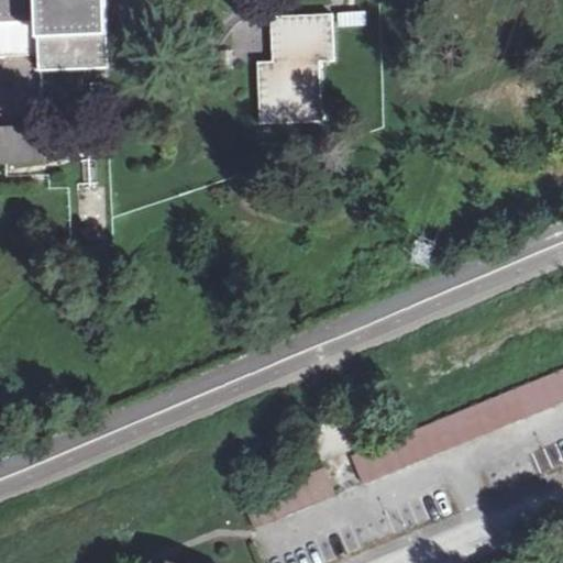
[(0,0),(0,52),(13,52),(13,21),(44,20),(47,65),(111,63),(108,0),(0,0)]
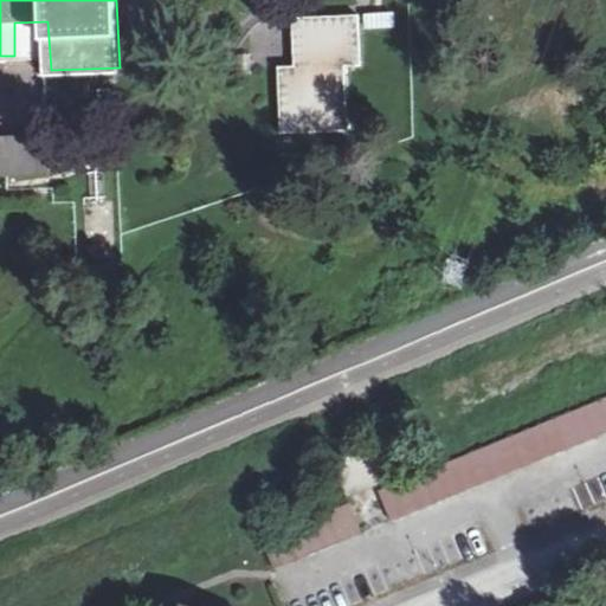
[(276,63),(278,129),(346,127),(343,63),(361,62),(359,10),(292,13),(295,62),(276,63)]
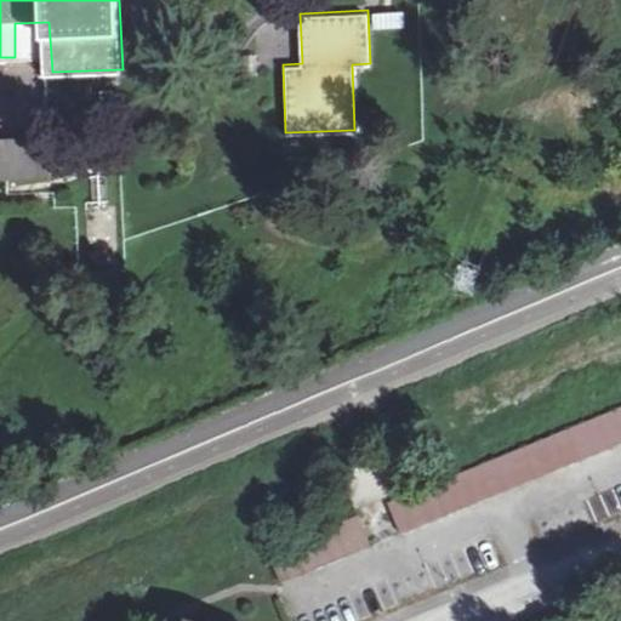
[(405,27),(404,12),(374,15),(374,29),(405,27)]
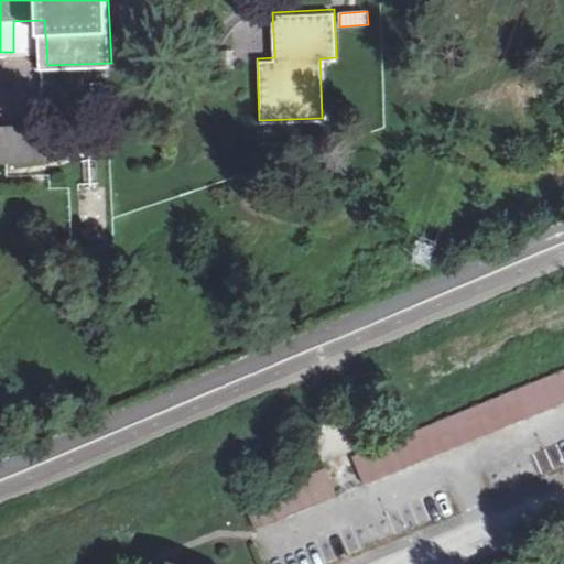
[(235,58),(271,56),(268,12),(231,14),(235,58)]
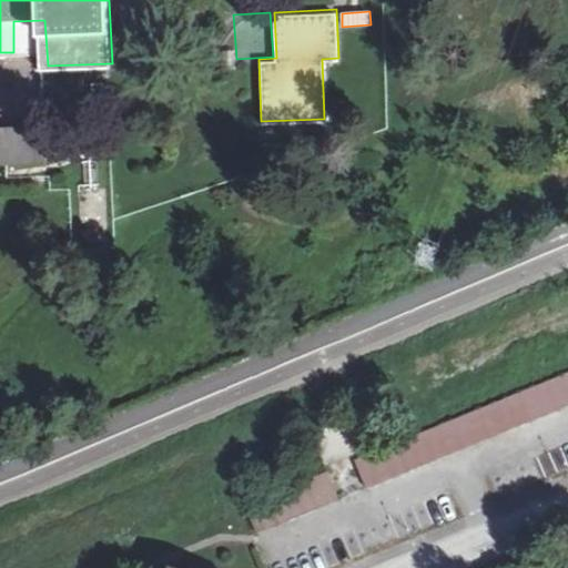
[(0,127),(0,164),(50,162),(49,124),(0,127)]
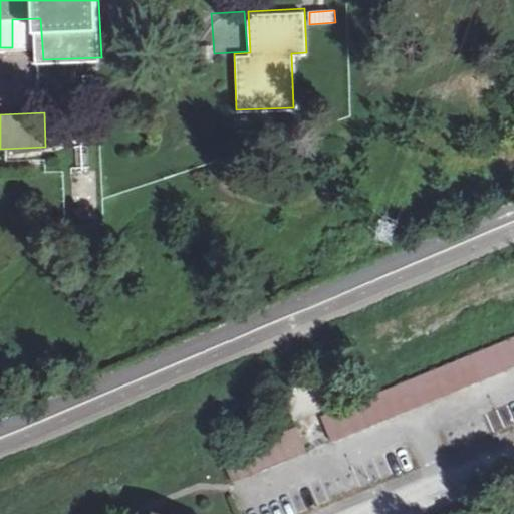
[(513,338),(322,418),(333,442),(513,366),(513,338)]
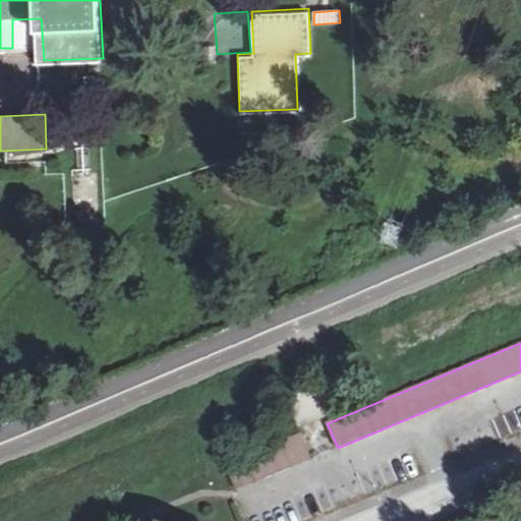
[(236,490),(312,459),(301,435),(227,465),(236,490)]
